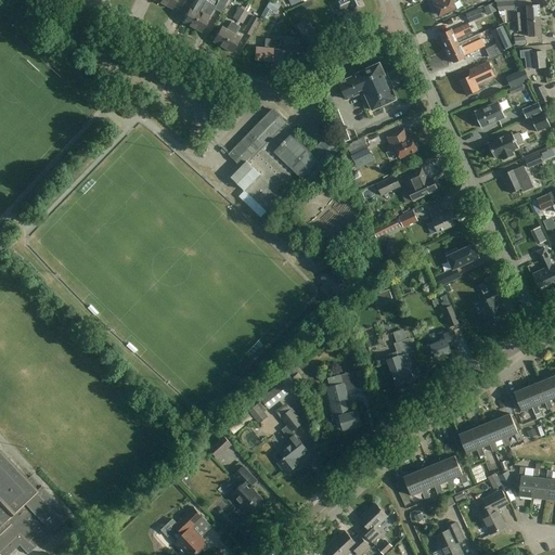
[(269,0),(266,8),(275,13),(281,4),(284,11),(287,9),(282,1),(279,2),(276,0),(269,0)]
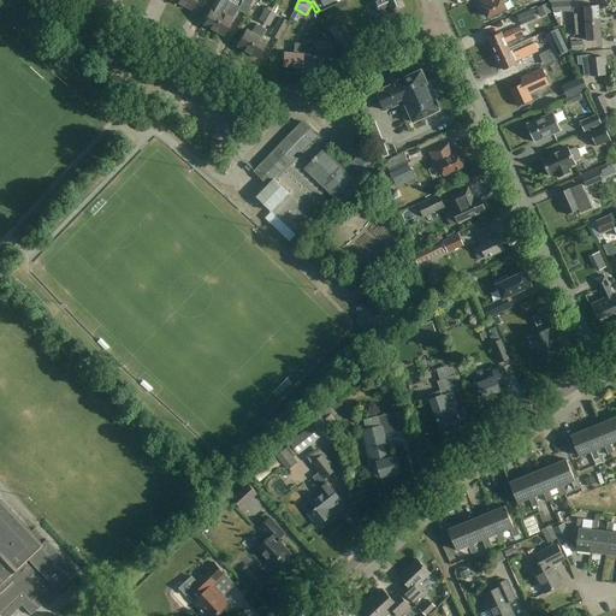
[(360,13),(365,11),(367,16),(388,6),(390,12),(402,6),(398,0),(375,0),(373,1),(372,0),(371,0),(357,6),(360,13)]
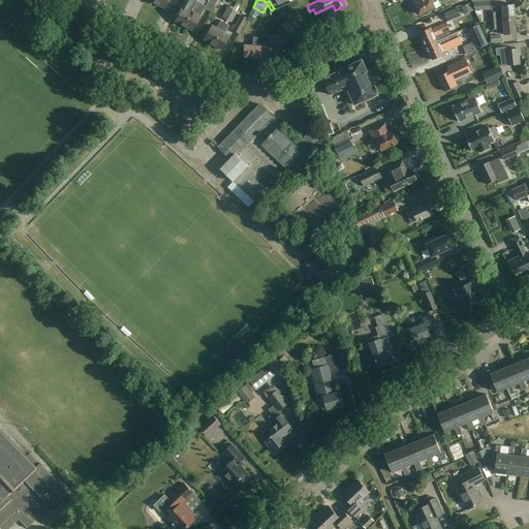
[(435,1),(434,0),(413,0),(412,1),(413,3),(415,7),(415,8),(414,10),(415,13),(417,13),(418,13),(418,14),(428,10),(429,12),(434,10),(433,8),(434,7),(432,2),(435,1)]
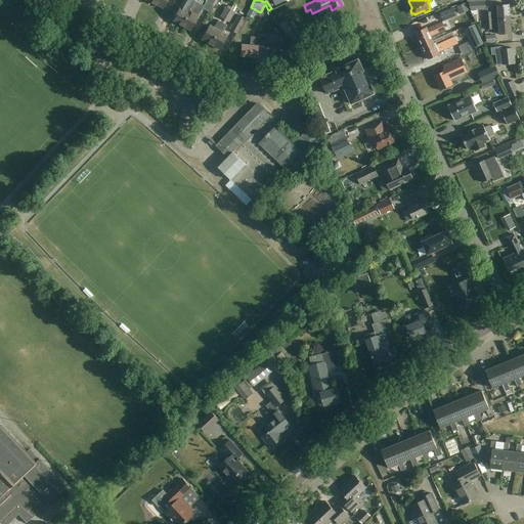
[(485,0),(481,0),(467,1),(468,2),(476,22),(479,22),(478,8),(486,8),(485,0)]
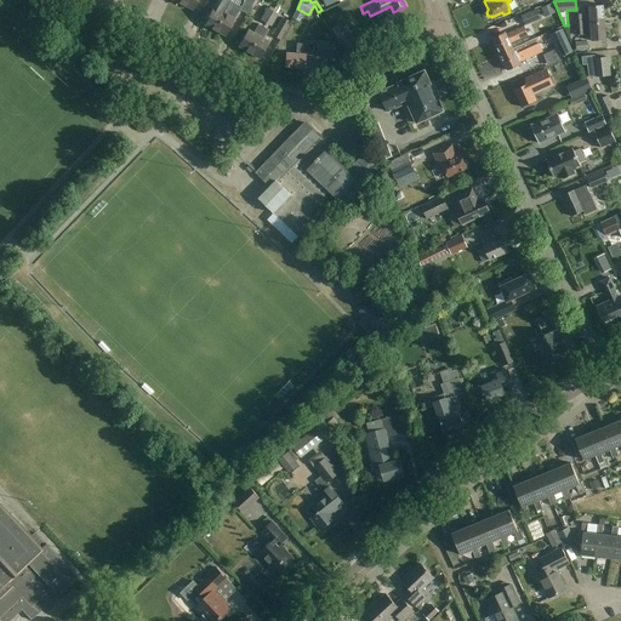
[(215,30),(229,4),(224,1),(218,10),(214,7),(204,23),(215,30)]
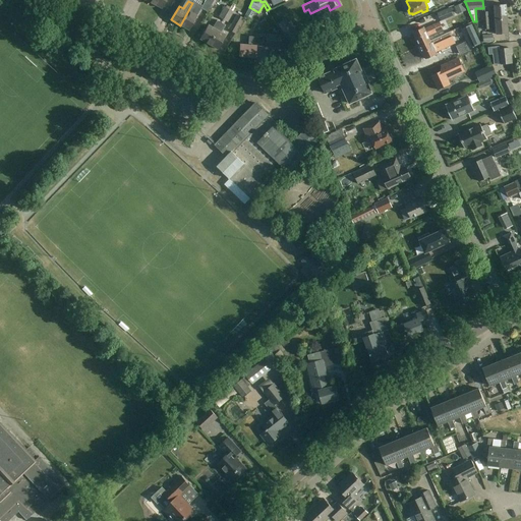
[(192,3),(180,25),(189,31),(203,7),(193,2),(192,3)]
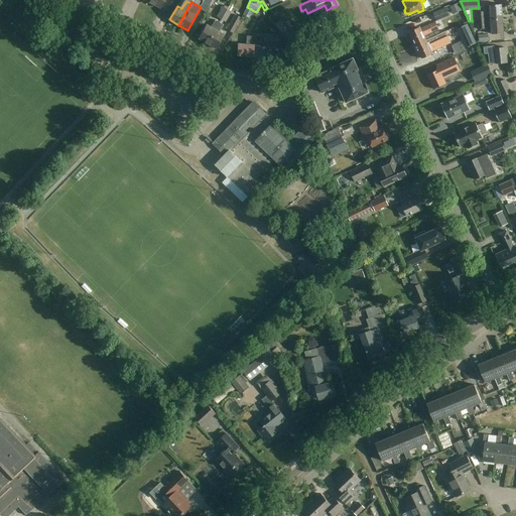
[(453,14),(462,11),(459,3),(449,7),(453,14)]
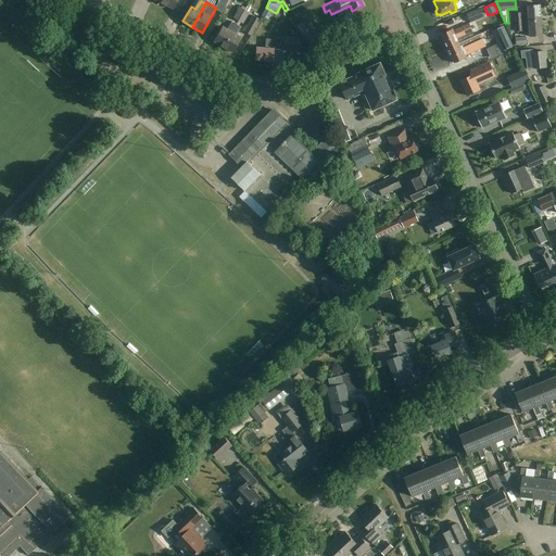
[(244,11),(238,21),(242,24),(249,13),(250,14),(254,8),(248,4),(244,10),(244,11)]
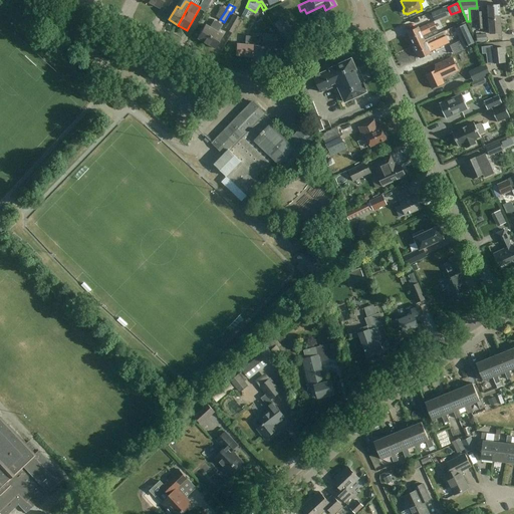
[(477,20),(501,18),(500,4),(488,5),(489,16),(483,16),(483,12),(476,12),(477,20)]
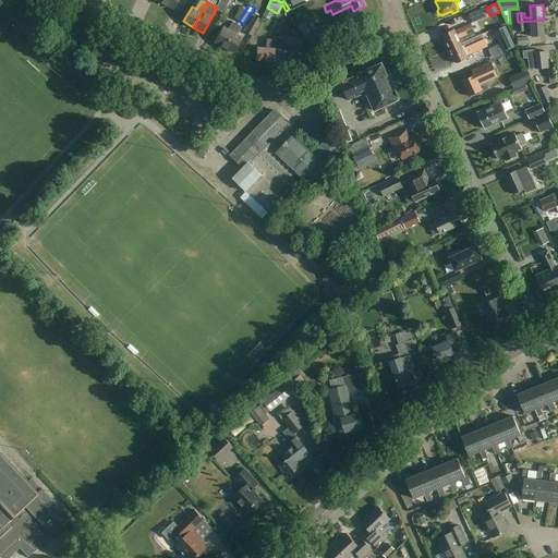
[(245,11),(245,10),(240,8),(234,19),(239,21),(245,11)]
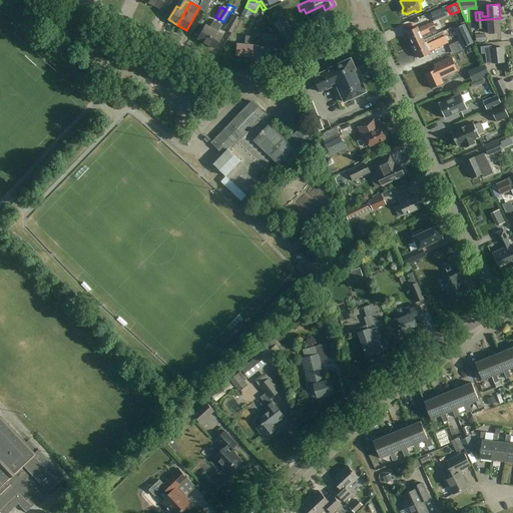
[(444,8),(431,13),(434,21),(447,15),(444,8)]
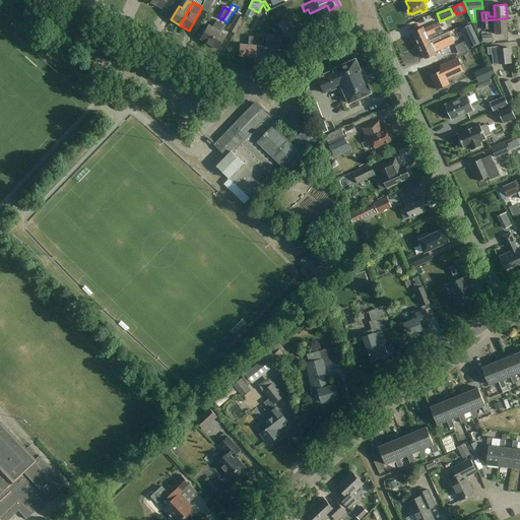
[(237,14),(228,29),(235,34),(243,18),(237,14)]
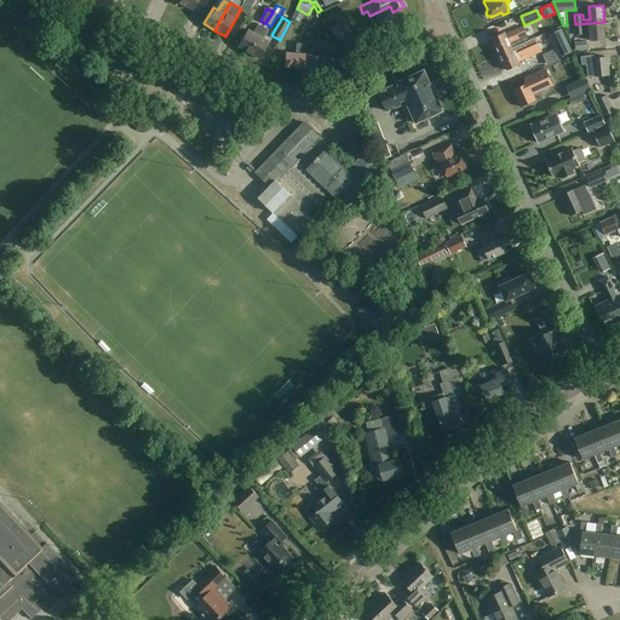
[(604,22),(575,24),(575,35),(584,35),(584,34),(591,34),(591,41),(606,41),(604,22)]
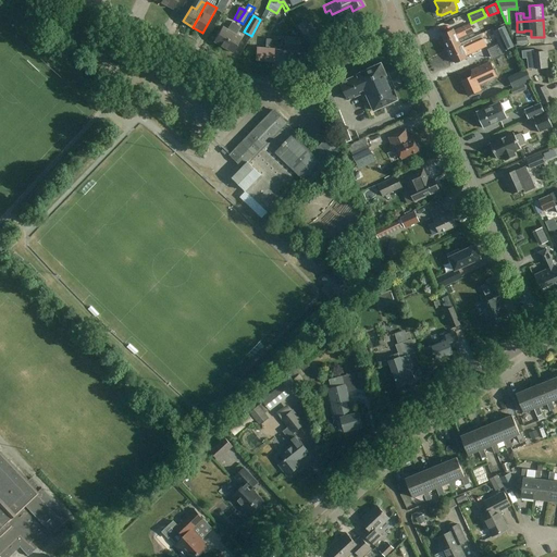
[(223,47),(237,24),(233,22),(227,29),(223,26),(214,40),(223,47)]
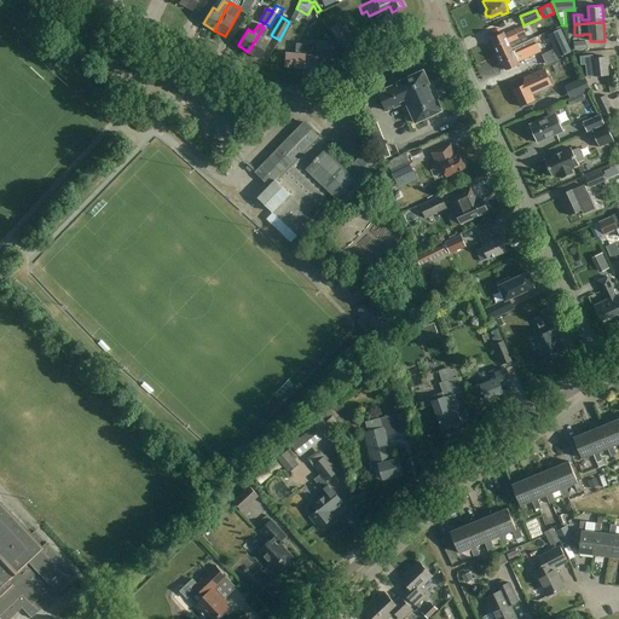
[(264,27),(248,52),(259,58),(268,42),(264,39),(268,30),(264,27)]
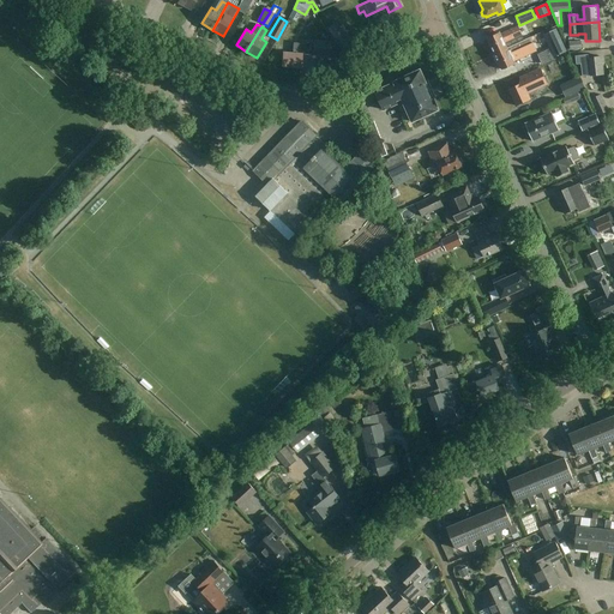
[(325,41),(329,42),(329,38),(325,38),(325,32),(321,29),(319,29),(319,26),(313,26),(313,29),(312,29),(312,41),(325,42),(325,41)]
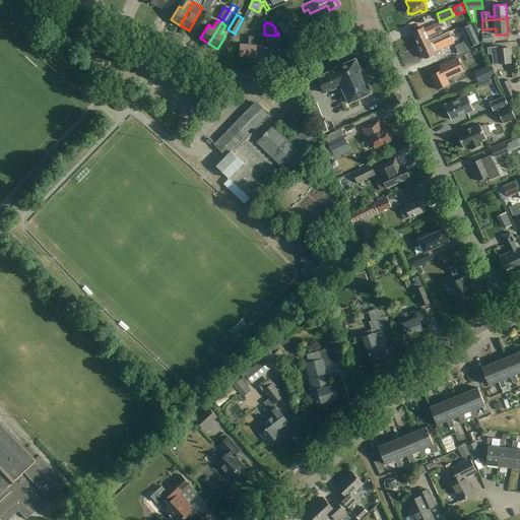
[(418,46),(430,41),(427,36),(441,29),(438,23),(424,29),(423,27),(412,33),(418,46)]
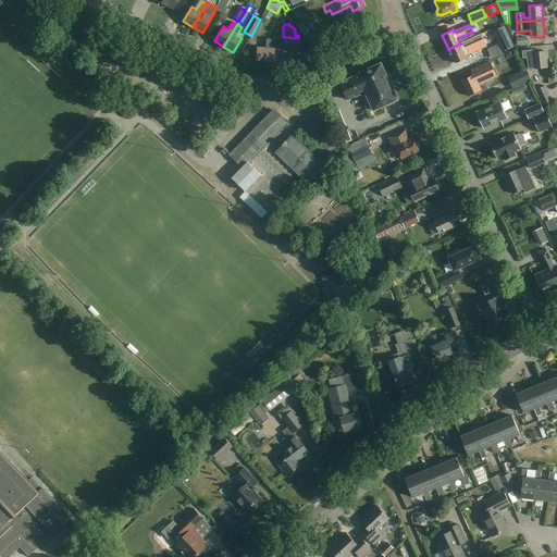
[(502,51),(514,46),(505,26),(493,32),(502,51)]
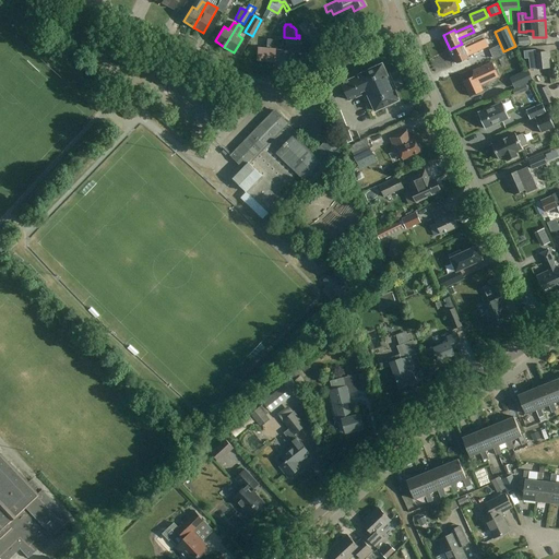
[(281,39),(271,38),(266,38),(266,48),(257,47),(256,59),(273,60),(273,48),(281,48),(281,39)]
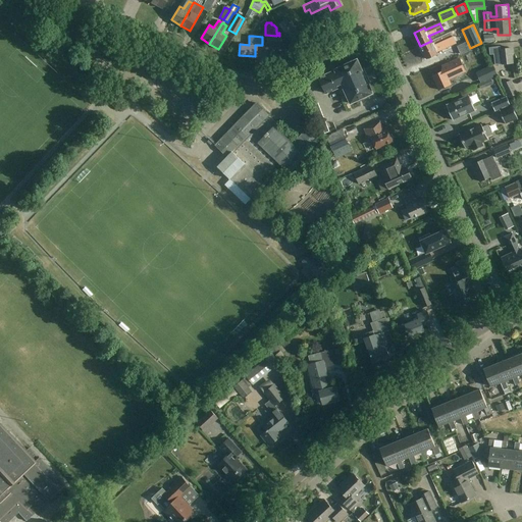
[(431,41),(420,46),(427,59),(437,55),(436,52),(447,47),(442,39),(436,42),(437,44),(433,46),(431,41)]
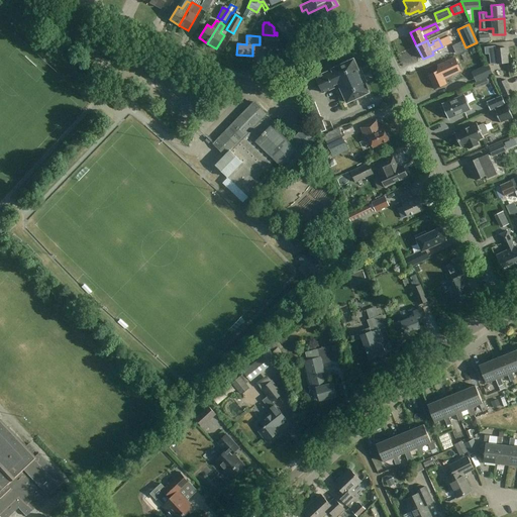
[(450,56),(462,52),(459,45),(448,50),(450,56)]
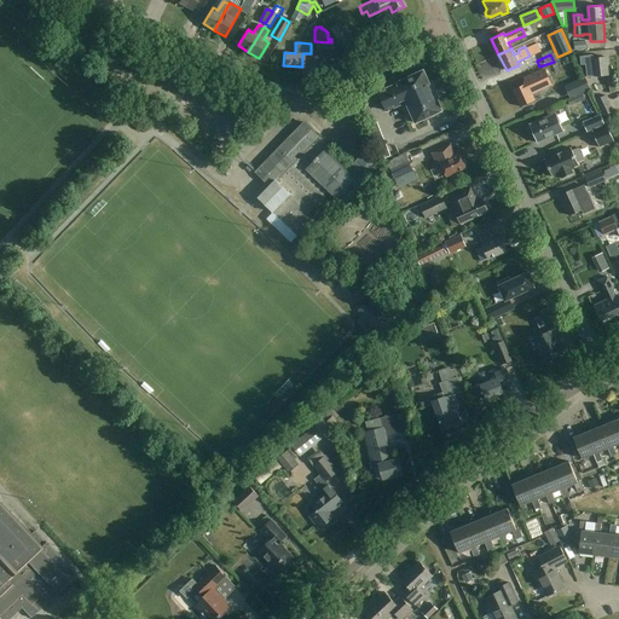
[(586,77),(594,76),(607,75),(606,57),(593,58),(593,55),(580,56),(580,64),(584,64),(586,77)]
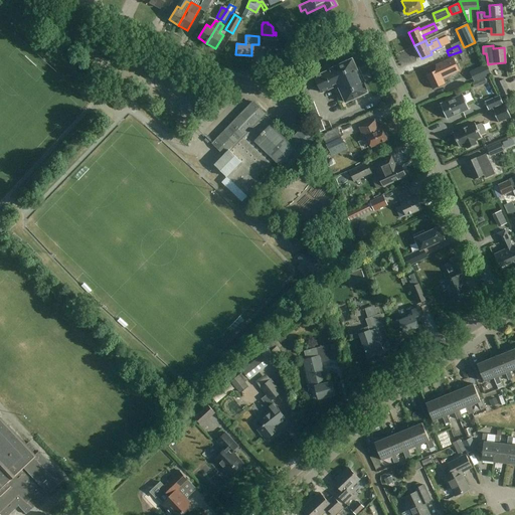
[(438,69),(426,75),(433,90),(445,83),(442,75),(451,71),(453,73),(458,71),(458,68),(461,67),(456,56),(436,66),(438,69)]
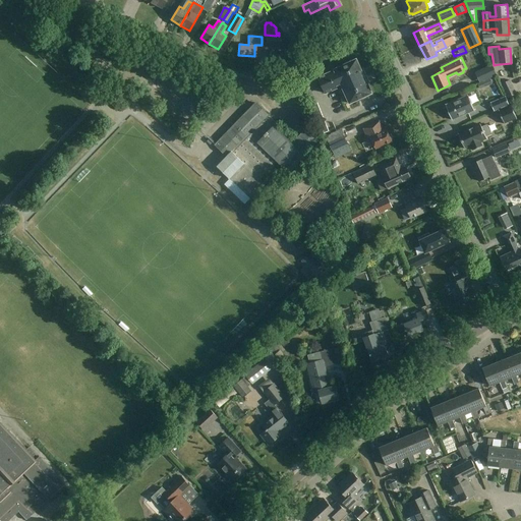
[(362,100),(367,97),(367,96),(371,94),(367,82),(368,82),(369,82),(363,68),(362,68),(362,69),(361,69),(356,59),(351,61),(351,59),(345,62),(346,64),(334,69),(334,70),(325,74),(324,73),(319,75),(319,77),(317,77),(325,94),(337,88),(336,85),(340,83),(349,104),(361,98),(362,100)]
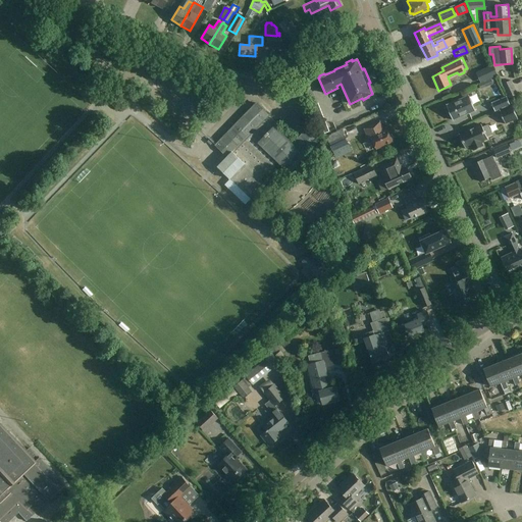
[(487,71),(480,74),(483,82),(497,75),(492,66),(485,68),(487,71)]
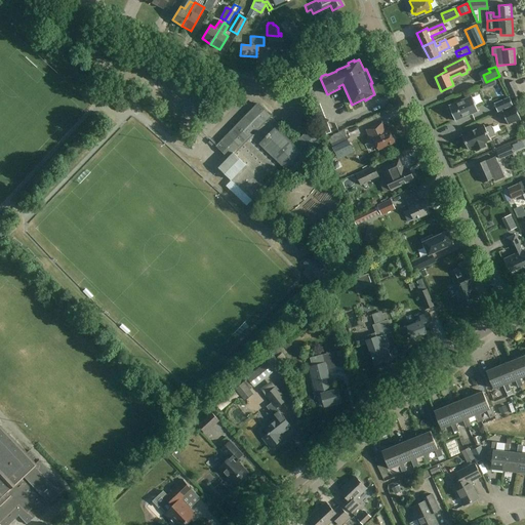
[(481,85),(483,90),(499,83),(497,78),(481,85)]
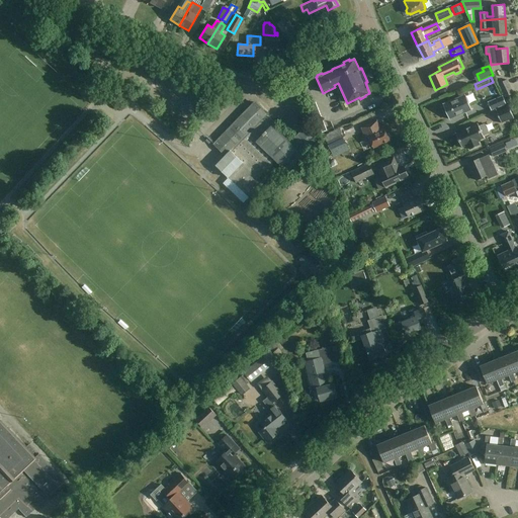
[(513,93),(507,80),(499,84),(505,97),(513,93)]
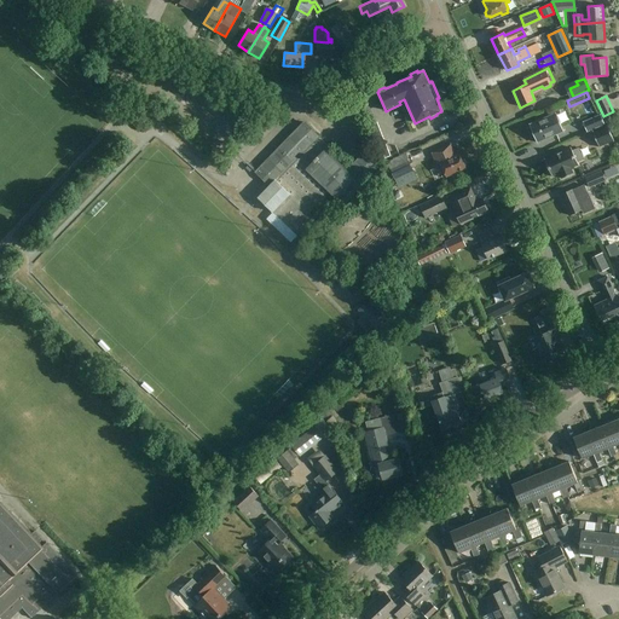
[(556,114),(530,126),(531,128),(528,129),(531,137),(533,136),(537,143),(563,132),(556,114)]
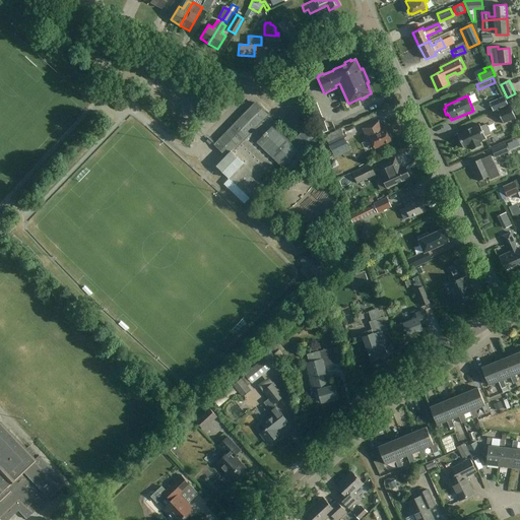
[(493,111),(508,105),(505,96),(490,104),(493,111)]
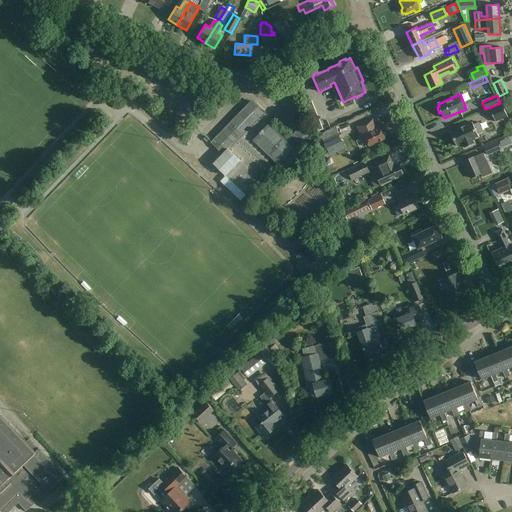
[(287,142),(270,125),(273,122),(264,113),(251,101),(212,142),(211,143),(217,149),(223,154),(214,164),(247,196),(261,182),(255,177),(273,159),(284,169),(299,154),(299,153),(314,137),(302,126),(287,142)]
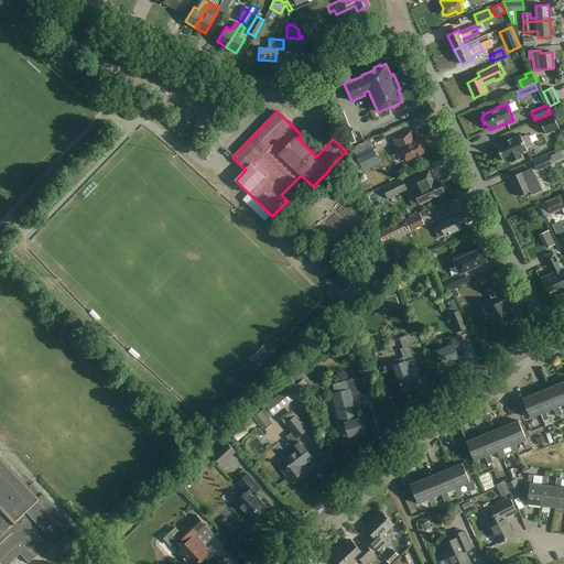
[(553,115),(540,120),(546,134),(560,129),(553,115)]
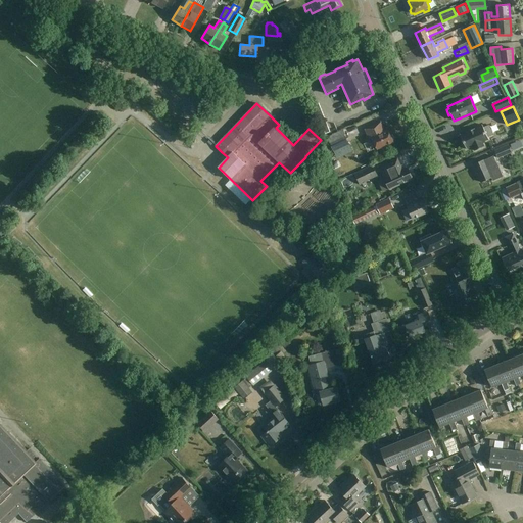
[(379,123),(364,130),(369,141),(372,139),(377,149),(392,143),(391,140),(392,140),(392,138),(391,136),(389,135),(388,135),(386,129),(383,131),(379,123)]
